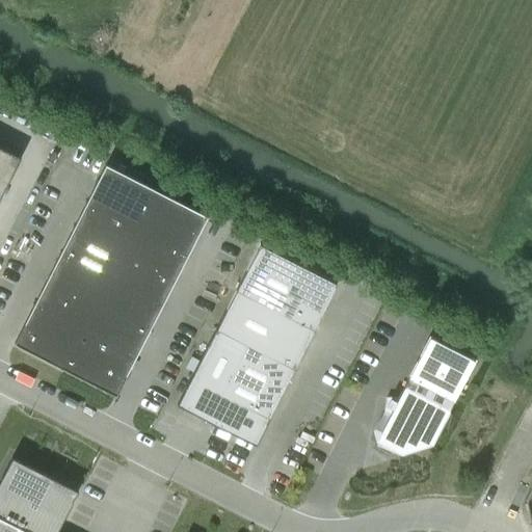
[(0,148),(0,185),(5,188),(21,158),(0,148)]
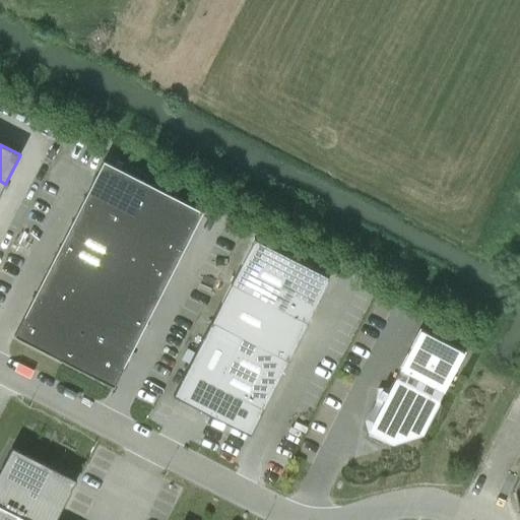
[(104,161),(85,199),(134,224),(153,187),(104,161)]
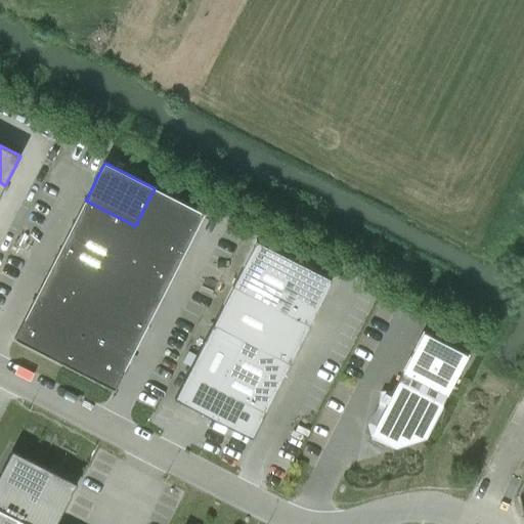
[(155,188),(135,226),(185,252),(205,214),(155,188)]
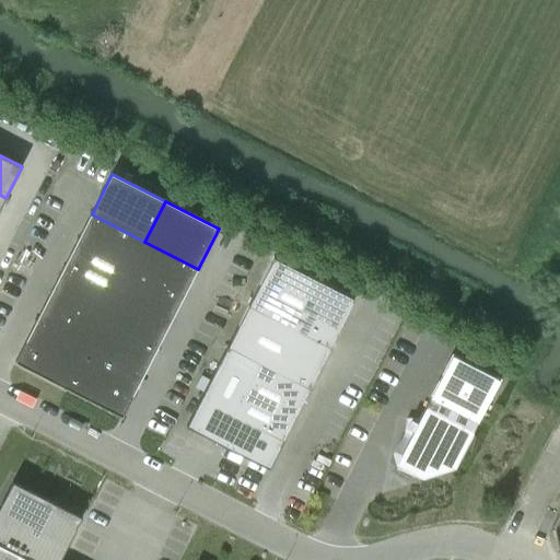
[(92,214),(78,241),(130,268),(144,242),(92,214)]
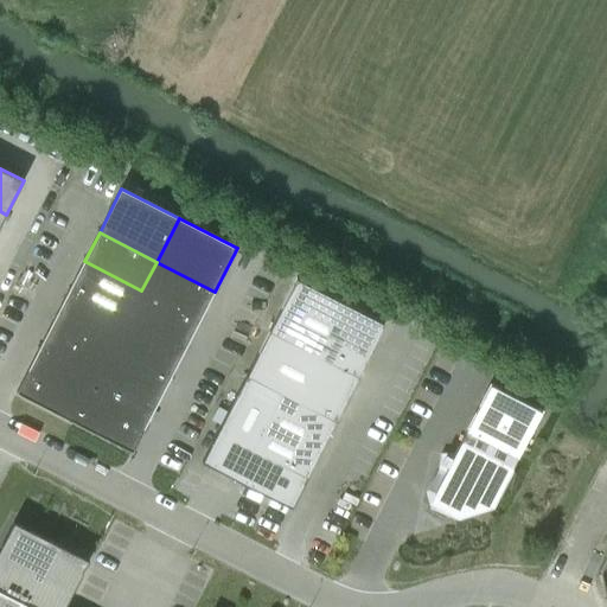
[(84,261),(69,291),(127,320),(141,291),(84,261)]
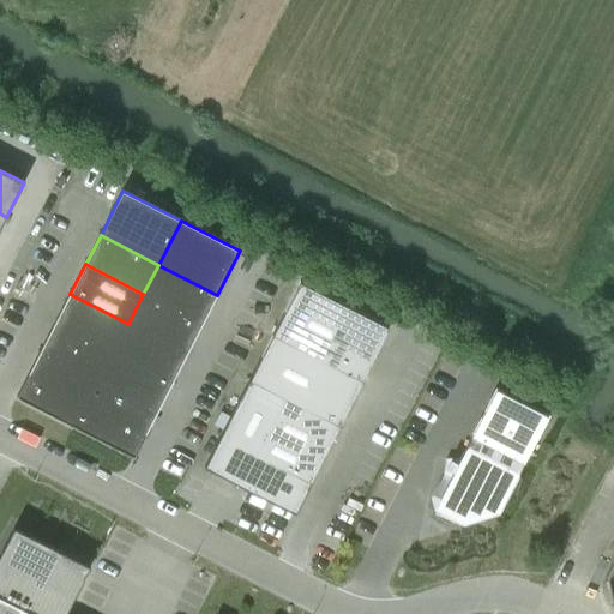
[(158,265),(143,294),(202,324),(217,295),(158,265)]
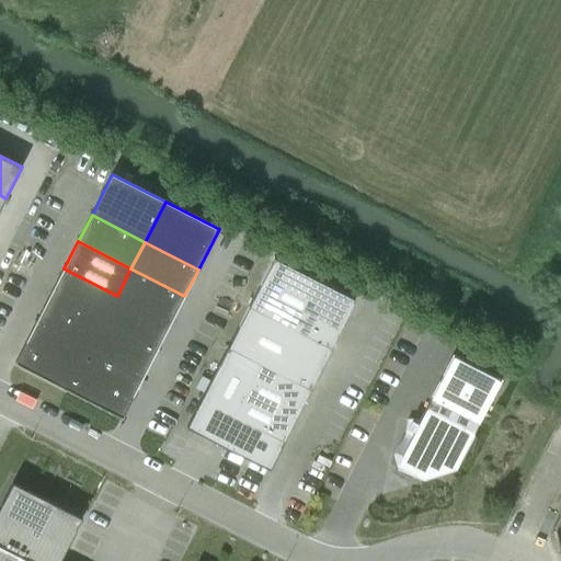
[(273,256),(186,426),(270,469),(356,299),(273,256)]
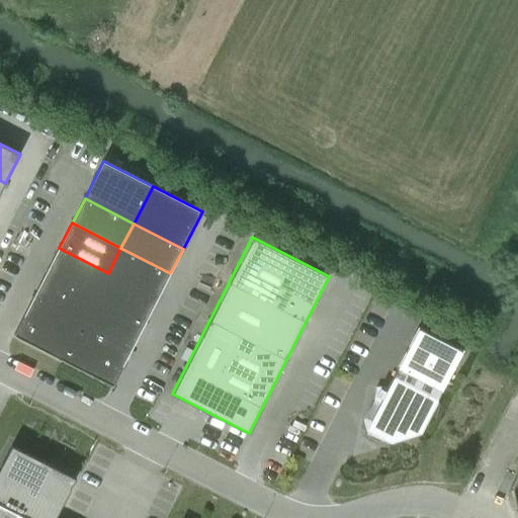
[(59,248),(47,272),(95,297),(108,273),(59,248)]
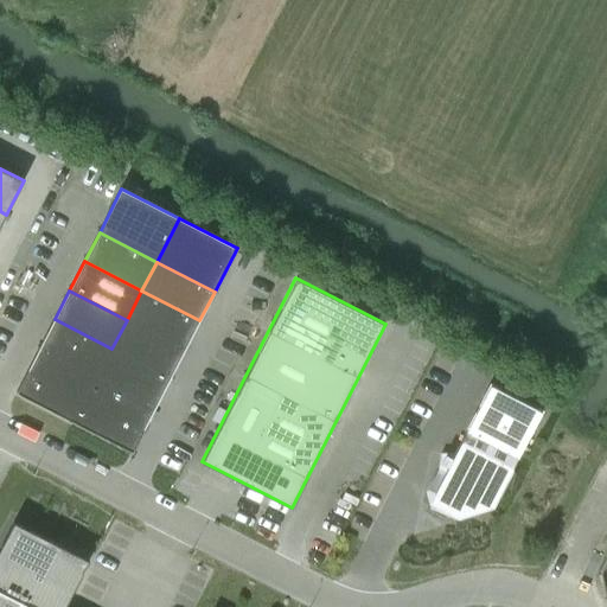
[(141,291),(127,320),(185,350),(199,320),(141,291)]
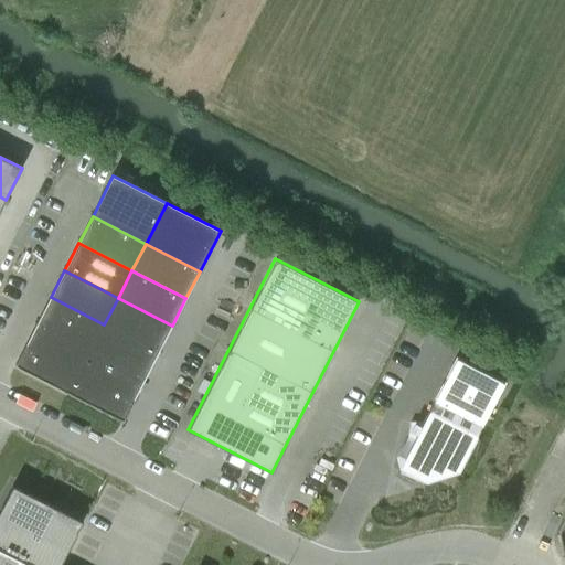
[(51,297),(36,324),(91,352),(104,324),(51,297)]
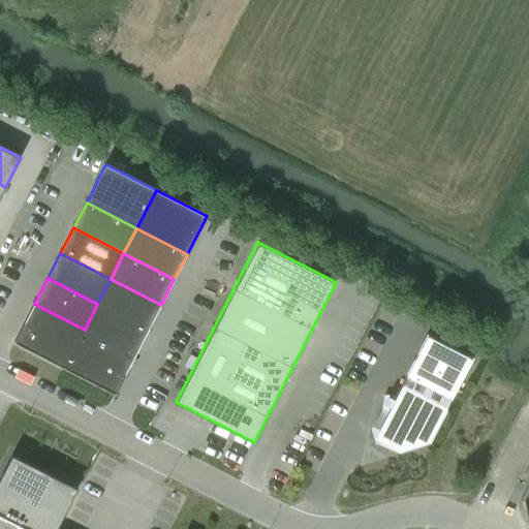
[(111,279),(97,304),(148,330),(161,305),(111,279)]
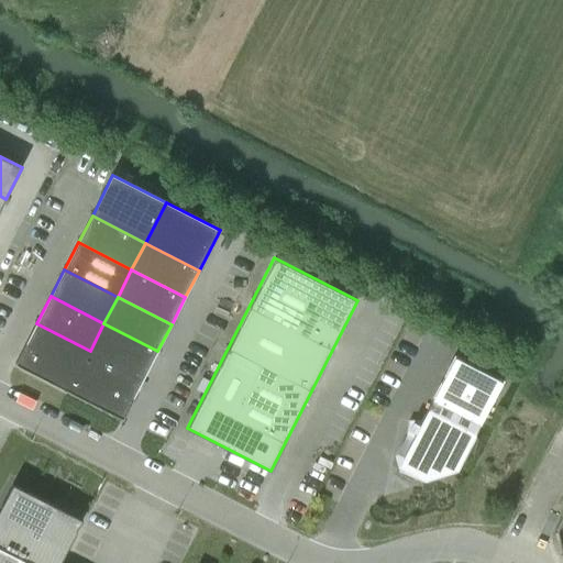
[(36,323),(15,364),(69,392),(90,351),(36,323)]
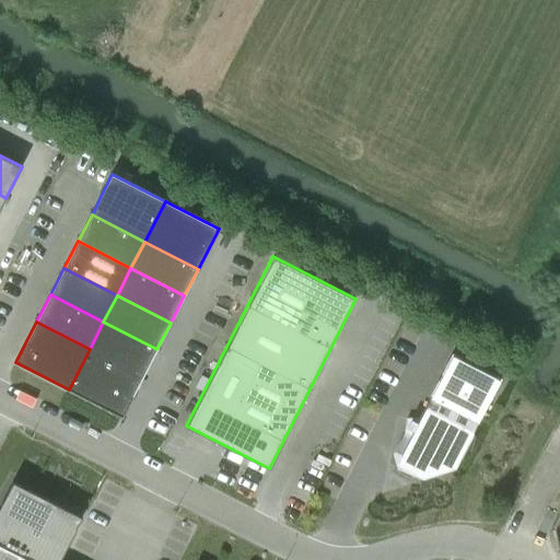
[(103,322),(90,349),(143,376),(156,349),(103,322)]
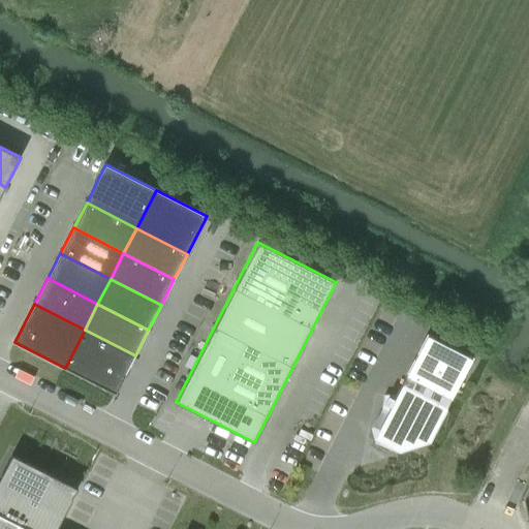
[(85,330),(65,368),(116,394),(135,355),(85,330)]
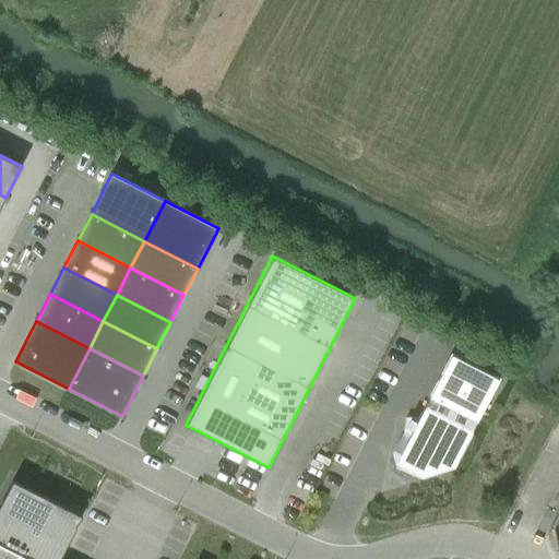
[(499,379),(452,355),(395,463),(423,477),(454,466),(499,379)]
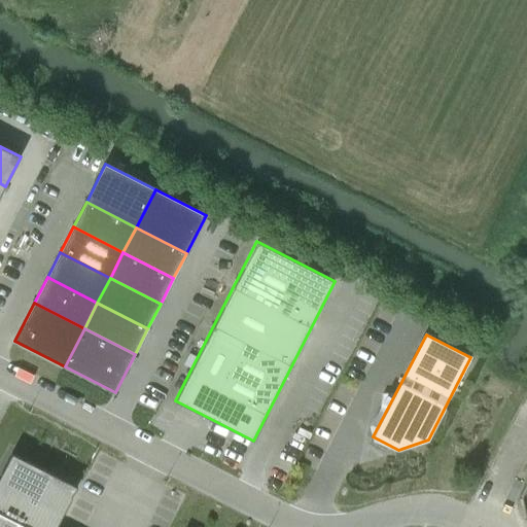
[(57,526),(72,497),(71,496),(48,475),(49,472),(12,454),(0,478),(0,526),(57,526)]
